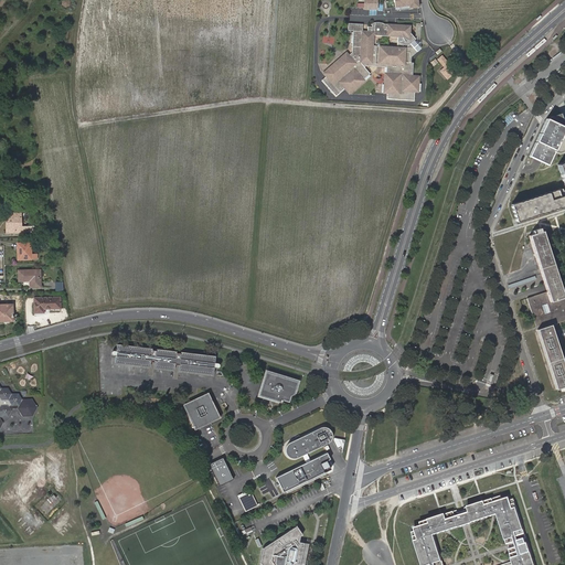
[(376,0),(363,0),(364,10),(377,10),(376,0)]
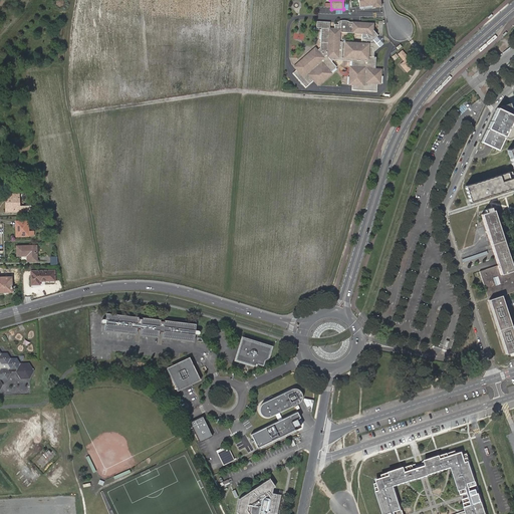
[(300,61),(301,63),(295,68),(296,70),(306,81),(310,77),(313,81),(318,86),(324,80),(323,79),(331,72),(336,67),(331,61),(333,59),(335,58),(351,58),(350,76),(349,76),(349,84),(351,85),(367,86),(367,83),(376,83),(380,83),(381,75),(379,75),(380,70),(375,70),(375,57),(372,57),(372,53),(379,47),(373,40),(377,35),(372,29),(372,23),(349,22),(347,21),(345,21),(344,20),(342,20),(338,22),(338,24),(334,24),(334,27),(334,29),(321,28),(320,48),(317,50),(316,49),(310,54),(309,53),(300,61)]
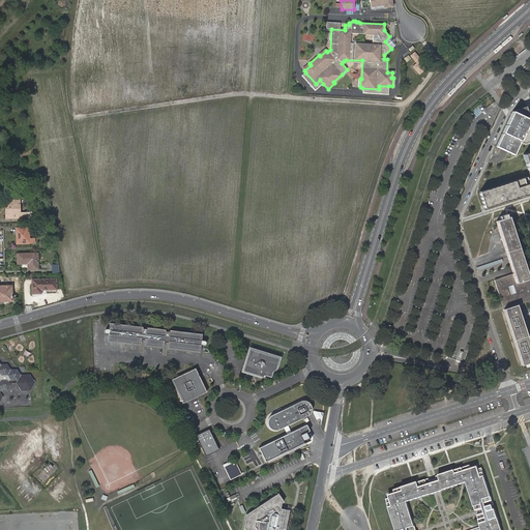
[(418,56),(413,50),(410,53),(415,59),(418,56)]
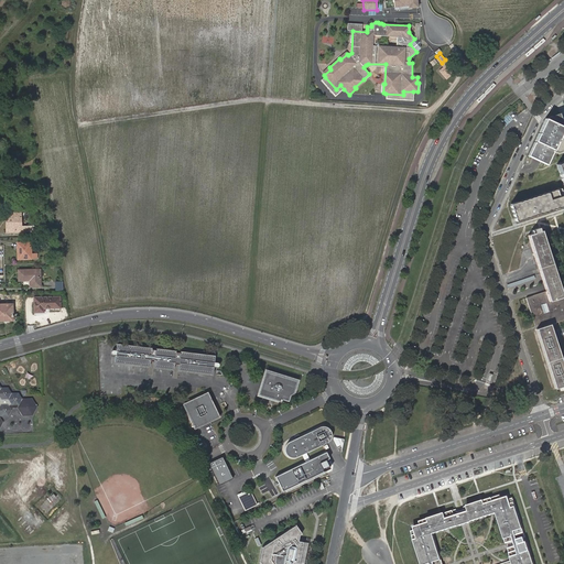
[(454,69),(447,62),(444,65),(440,68),(446,76),(454,69)]
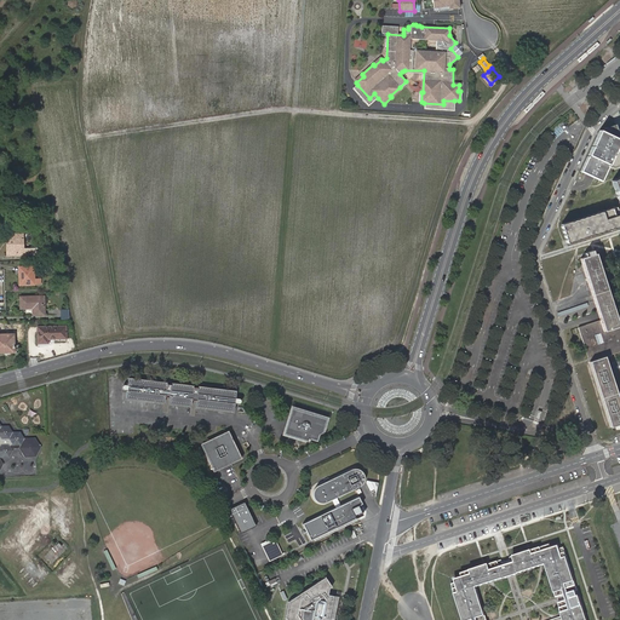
[(357,85),(354,89),(368,107),(378,98),(374,93),(369,98),(357,85)]
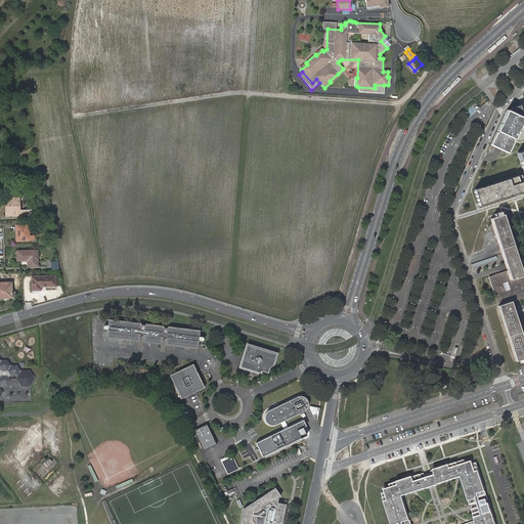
[(330,81),(331,82),(339,75),(338,74),(330,81)]
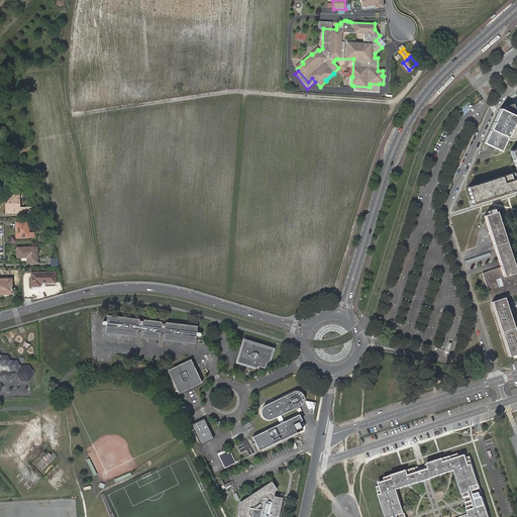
[(370,87),(353,86),(353,90),(379,92),(379,84),(370,84),(370,87)]
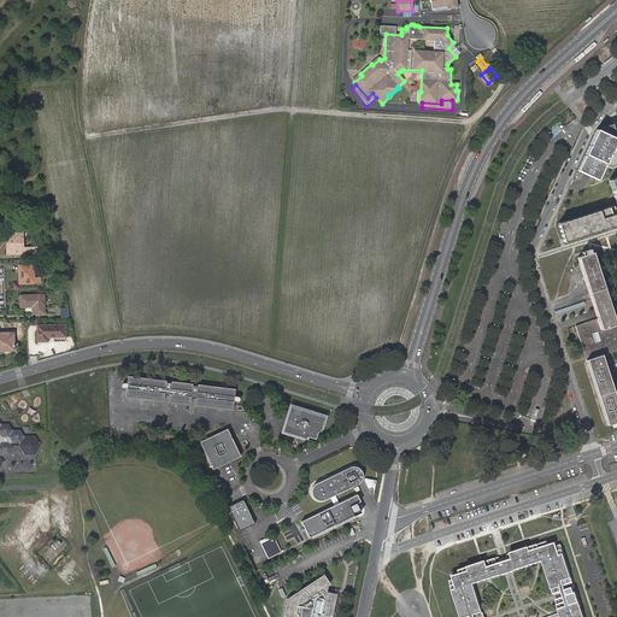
[(616,140),(616,139),(598,130),(579,171),(598,181),(616,140)]
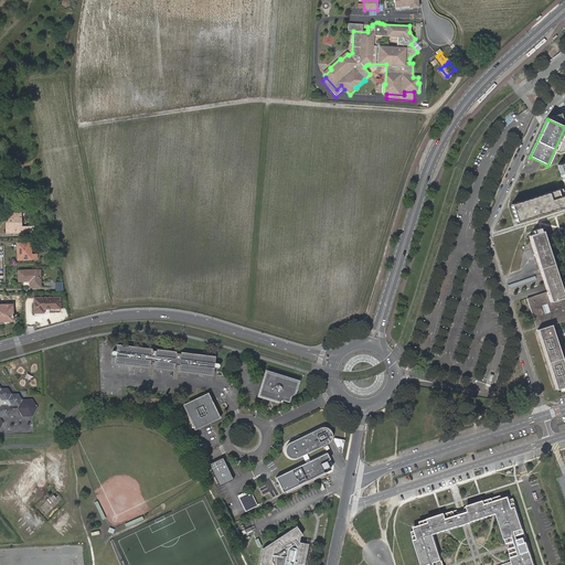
[(564,206),(564,205),(564,161),(564,162),(562,163),(560,163),(557,164),(560,172),(561,173),(561,176),(562,178),(563,180),(564,182),(564,188),(564,189),(564,194),(564,195),(562,189),(558,189),(556,190),(554,191),(552,192),(550,192),(547,193),(545,193),(543,194),(541,195),(539,196),(536,196),(534,198),(531,198),(530,199),(526,200),(524,201),(522,201),(520,202),(519,202),(518,202),(511,204),(511,208),(512,209),(512,211),(513,213),(514,215),(515,217),(515,220),(516,222),(524,220),(525,219),(528,219),(530,217),(535,215),(537,215),(539,214),(542,214),(544,213),(546,212),(548,211),(551,211),(553,210),(555,210),(557,209),(560,208),(562,206),(564,206)]
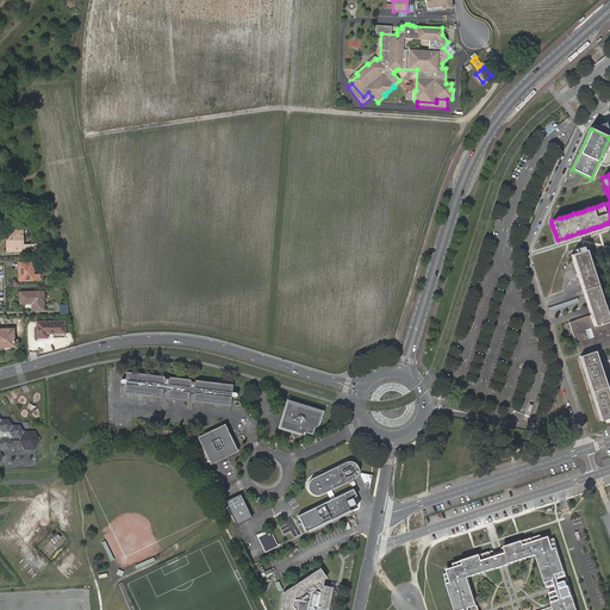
[(6,229),(6,234),(8,234),(10,244),(6,244),(7,250),(16,249),(16,244),(22,244),(22,243),(22,228),(6,229)]
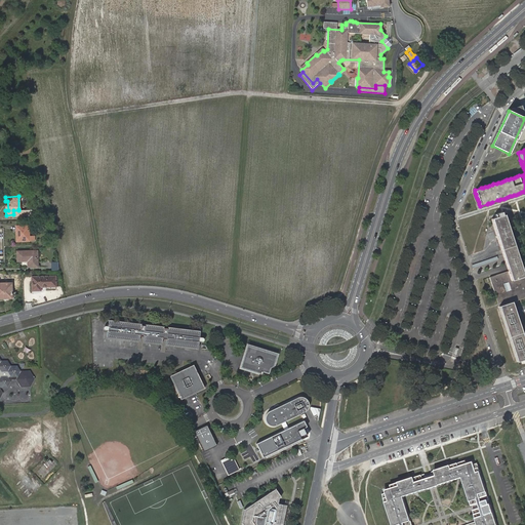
[(500,274),(489,277),(498,305),(517,363),(519,363),(519,365),(524,363),(524,362),(524,361),(524,360),(524,342),(514,309),(513,308),(512,303),(524,297),(524,276),(505,214),(502,215),(501,212),(494,214),(495,217),(491,218),(493,227),(508,271),(500,274)]
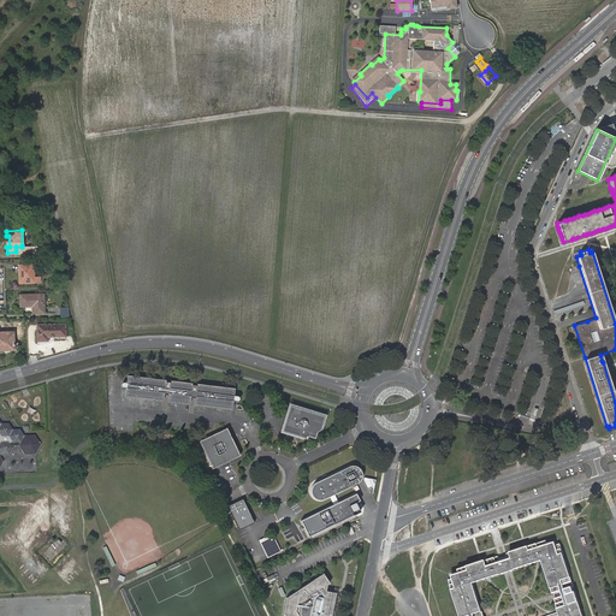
[(21,270),(22,282),(40,280),(40,276),(33,276),(33,264),(18,265),(19,270),(21,270)]
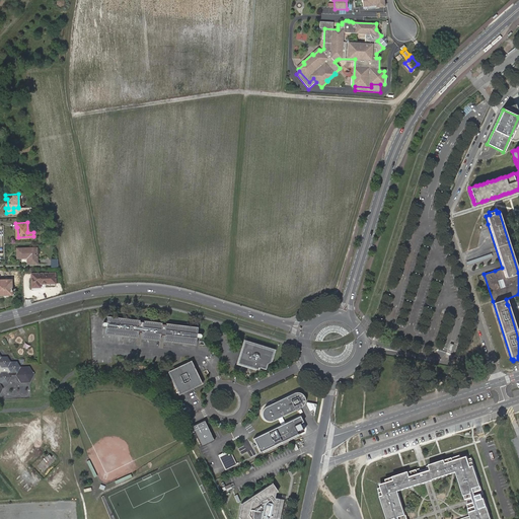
[(17,248),(17,257),(27,257),(27,263),(38,263),(36,247),(17,248)]
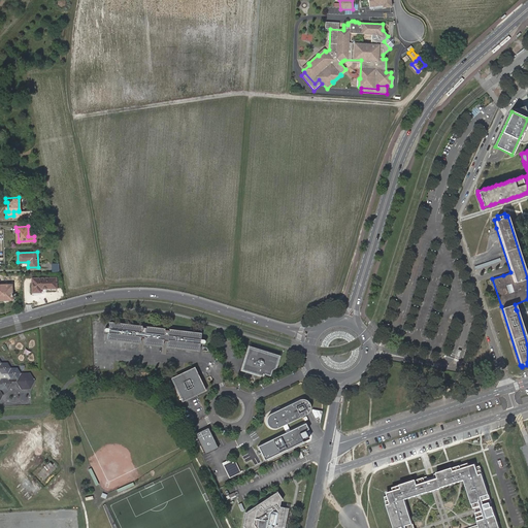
[(476,270),(501,263),(500,260),(475,267),(475,269),(476,270)]
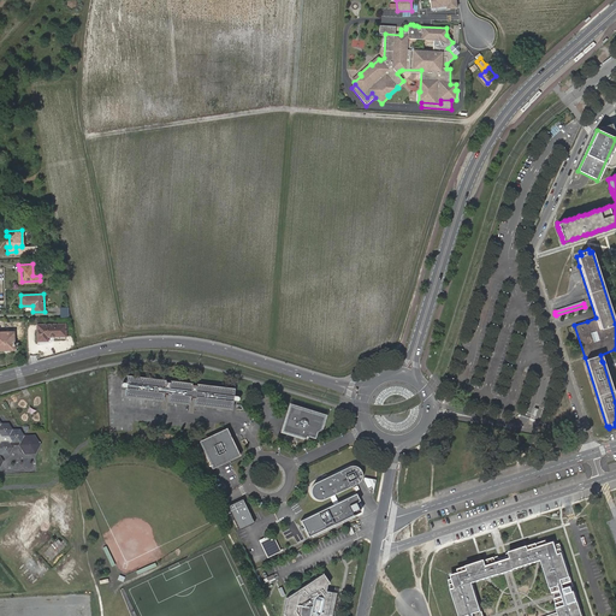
[(41,330),(41,341),(48,341),(48,336),(66,336),(66,324),(37,324),(37,330),(41,330)]
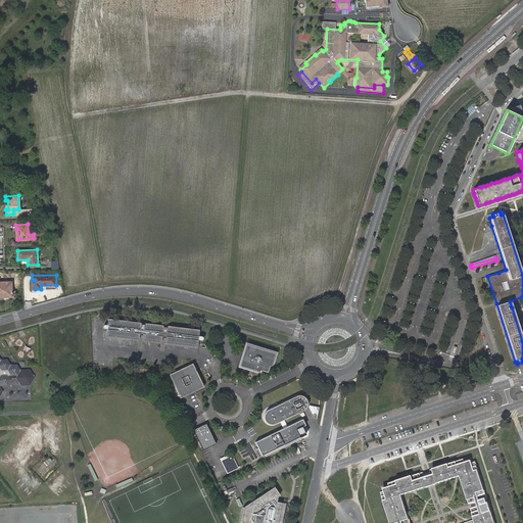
[(4,295),(11,295),(10,282),(0,282),(0,296),(4,296),(4,295)]
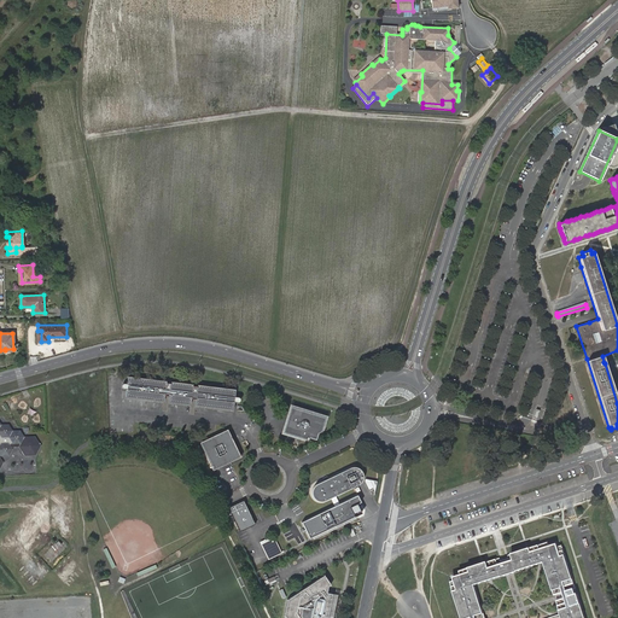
[(233,396),(234,389),(196,384),(196,386),(192,385),(192,384),(170,382),(170,383),(165,383),(167,380),(127,375),(127,383),(126,389),(124,396),(163,401),(164,394),(169,394),(168,401),(190,403),(190,396),(194,397),(193,404),(232,409),(233,402),(233,396)]
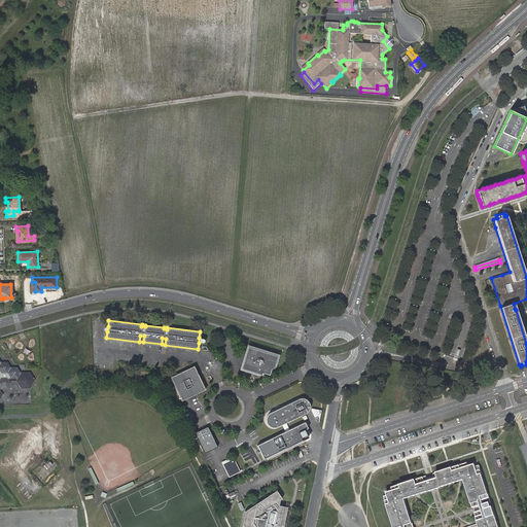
[(276,355),(265,352),(247,347),(241,369),(257,373),(260,374),(266,372),(265,370),(268,367),(269,370),(273,367),(276,355)]
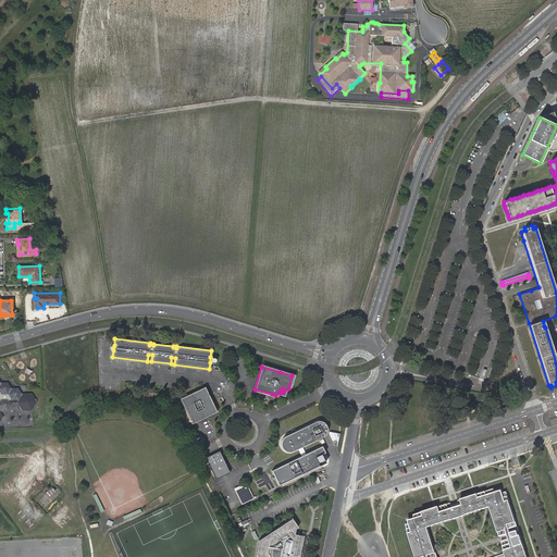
[(0,410),(0,411),(8,411),(11,405),(10,403),(16,403),(22,411),(32,410),(36,401),(31,393),(21,394),(17,387),(11,387),(8,382),(0,383),(0,382),(0,410)]
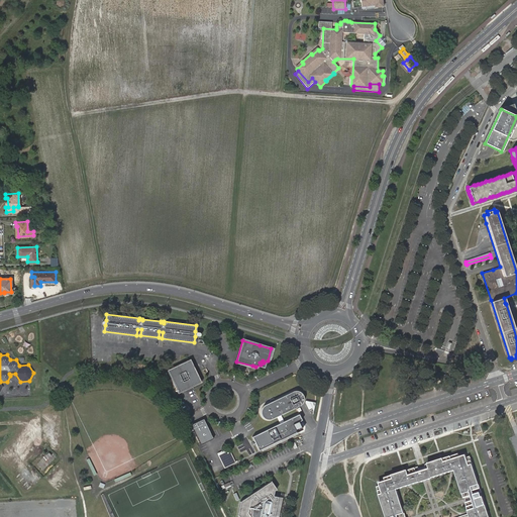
[(192,369),(194,369),(189,358),(166,371),(178,393),(201,382),(196,373),(194,373),(192,369)]
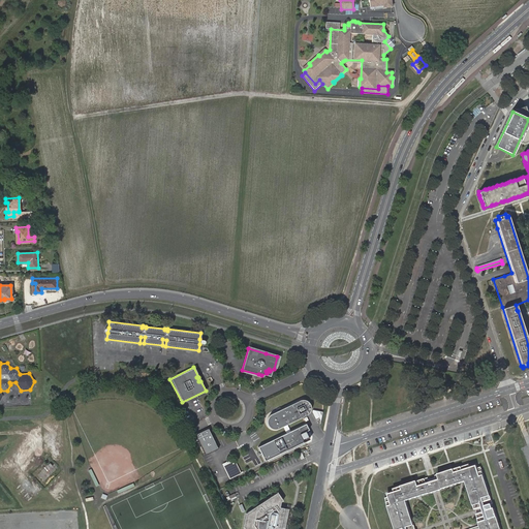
[(277,410),(271,413),(269,414),(268,416),(267,417),(267,419),(267,421),(268,423),(268,424),(269,426),(270,427),(271,428),(273,428),(275,429),(278,428),(306,413),(308,412),(309,411),(310,409),(310,408),(310,406),(309,404),(309,403),(307,400),(305,399),(303,399),(302,399),(300,399),(299,400),(280,408),(281,410),(277,412),(277,410)]
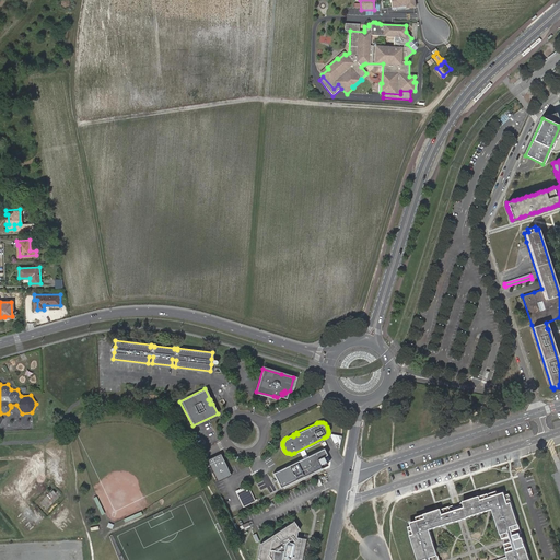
[(206,458),(216,480),(230,474),(220,453),(206,458)]
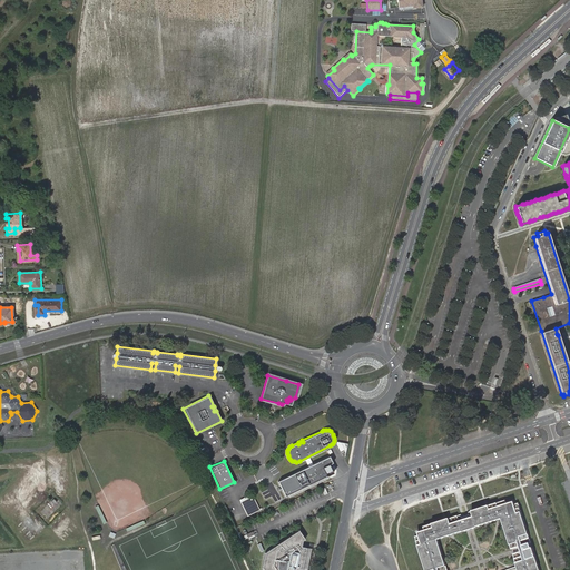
[(247,516),(261,509),(253,493),(239,499),(247,516)]
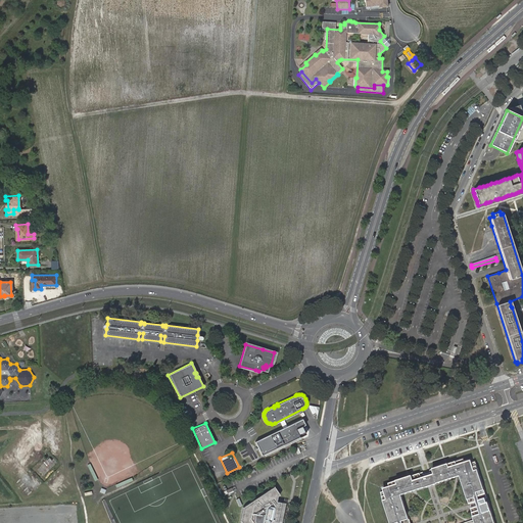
[(447,465),(444,466),(444,467),(429,472),(426,473),(417,476),(416,475),(414,475),(410,477),(407,478),(390,483),(391,486),(384,488),(385,491),(382,492),(391,522),(492,522),(492,521),(495,520),(490,503),(489,503),(488,498),(489,498),(477,462),(474,463),(473,460),(467,462),(466,459),(447,465)]
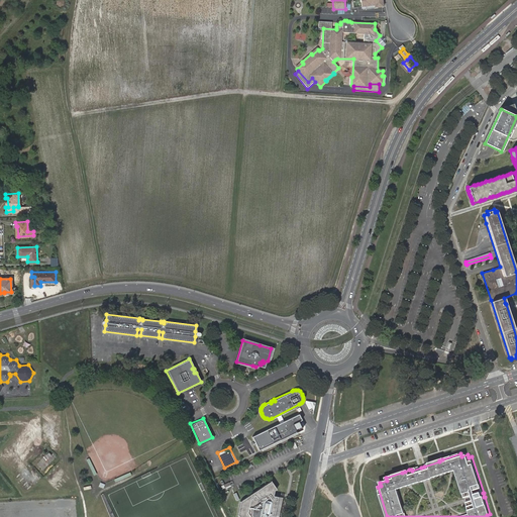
[(89,458),(86,459),(94,476),(97,475),(89,458)]
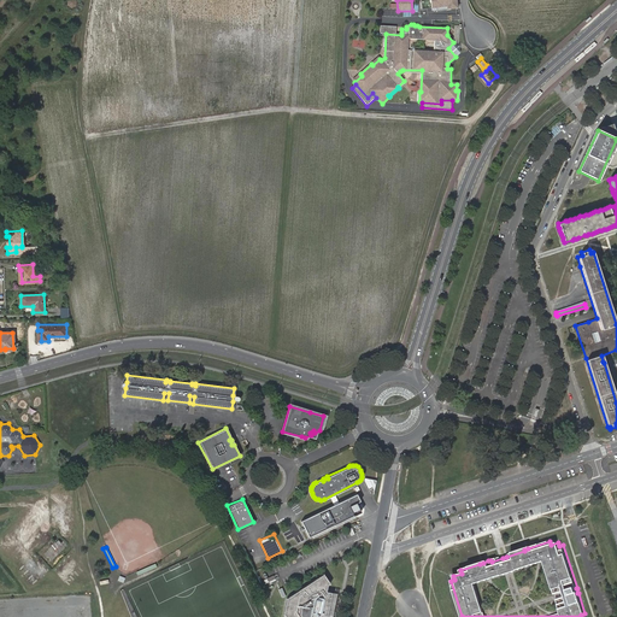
[(136,573),(137,575),(157,566),(156,563),(136,573)]
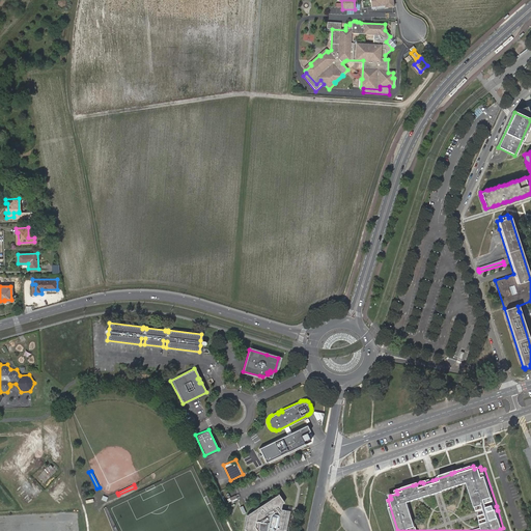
[(278,494),(247,514),(244,529),(245,530),(281,530),(286,509),(281,508),(282,503),(284,502),(278,494)]
